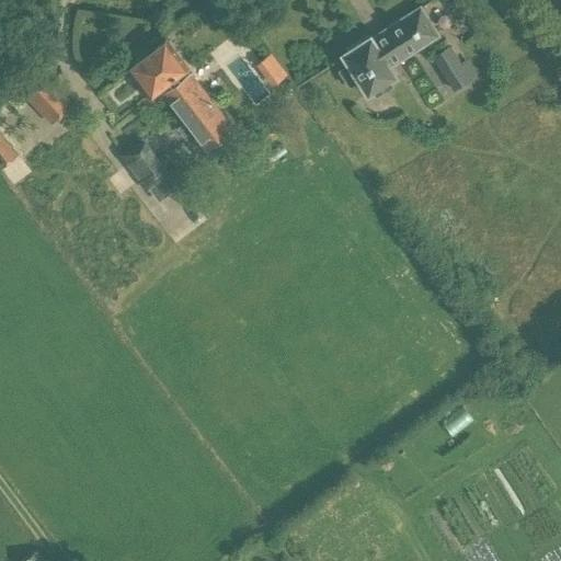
[(419,8),(385,29),(388,33),(403,57),(437,35),(419,8)]
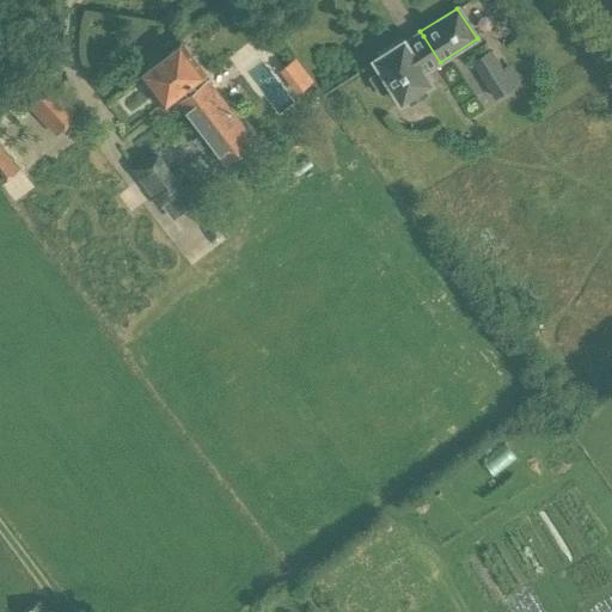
[(380,72),(371,78),(380,92),(390,86),(401,103),(408,97),(410,99),(424,91),(423,89),(430,83),(423,72),(440,62),(423,36),(407,46),(403,40),(373,59),(380,72)]
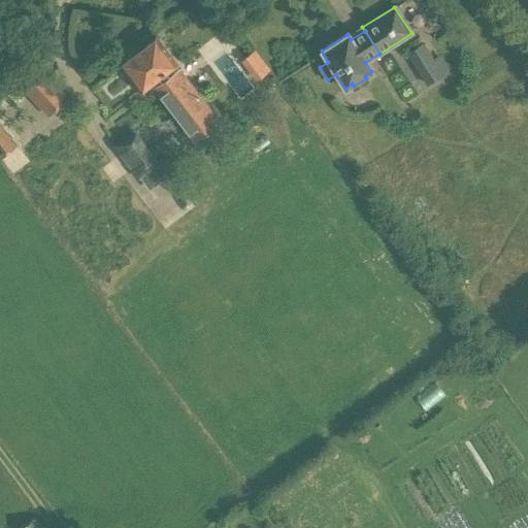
[(172,65),(163,54),(167,51),(157,37),(121,65),(140,91),(153,81),(157,86),(153,89),(193,141),(220,121),(179,68),(175,63),(172,65)]
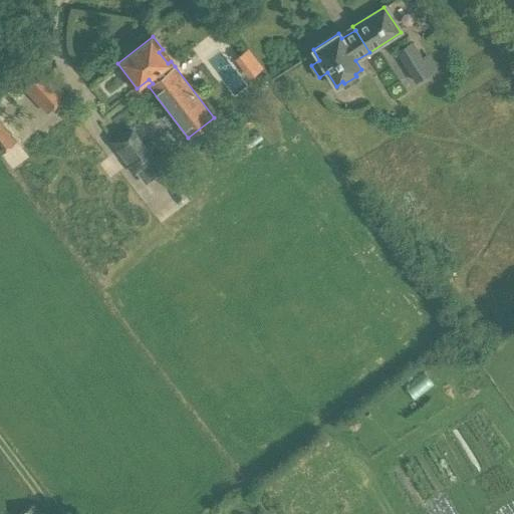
[(422,57),(412,40),(395,51),(415,82),(431,72),(431,71),(437,67),(428,52),(422,57)]
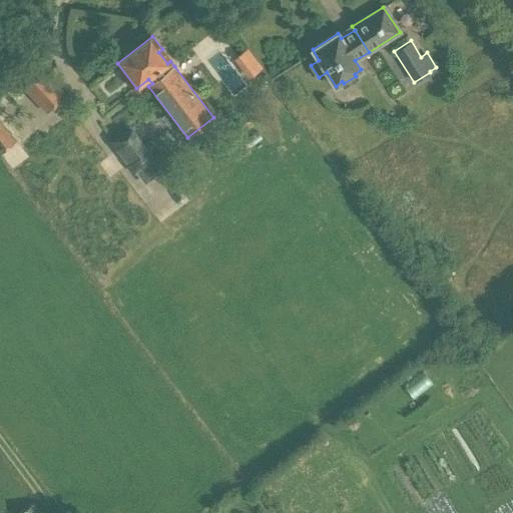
[(43,107),(60,90),(32,60),(14,77),(43,107)]
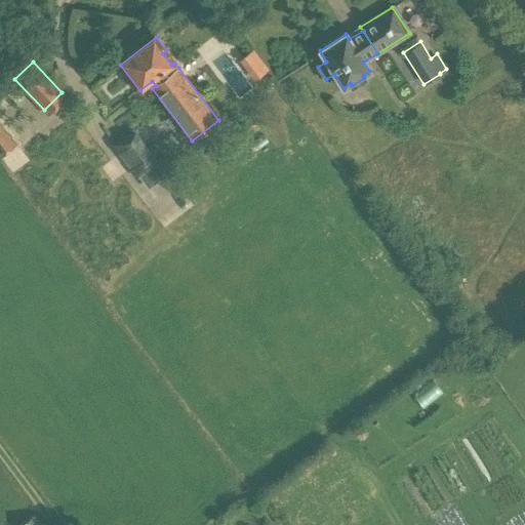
[(0,156),(1,158),(17,147),(0,124),(0,156)]
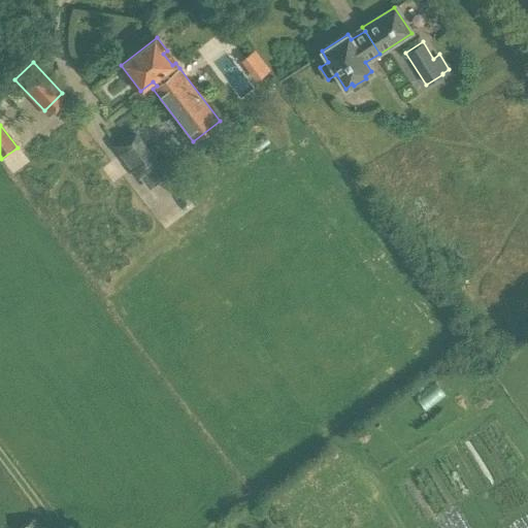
[(138,176),(157,163),(134,132),(116,145),(138,176)]
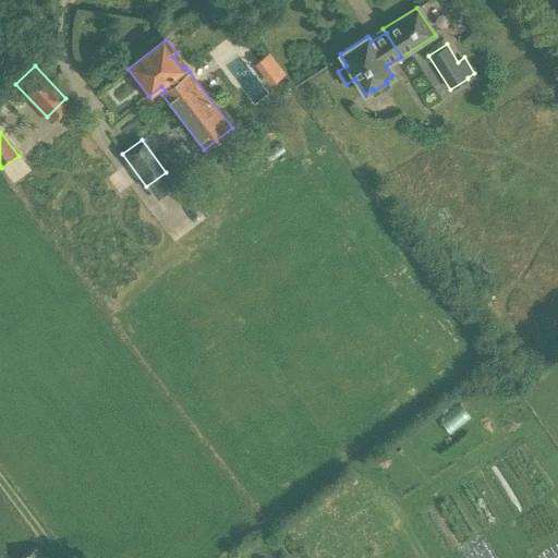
[(45,557),(37,547),(22,557),(45,557)]
